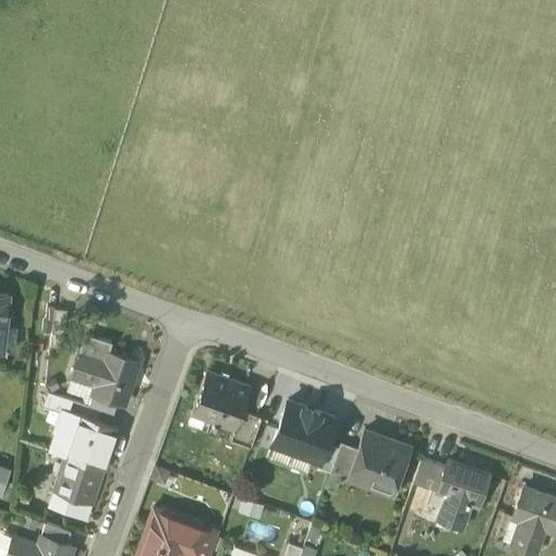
[(0,347),(3,348),(5,326),(9,295),(0,294),(0,347)]
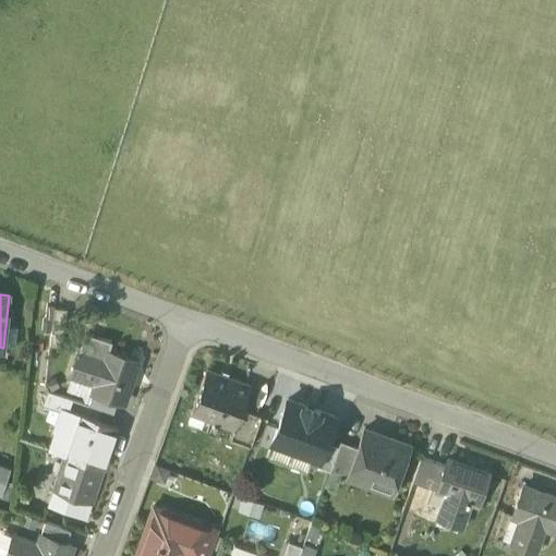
[(49,352),(62,353),(67,313),(53,312),(49,352)]
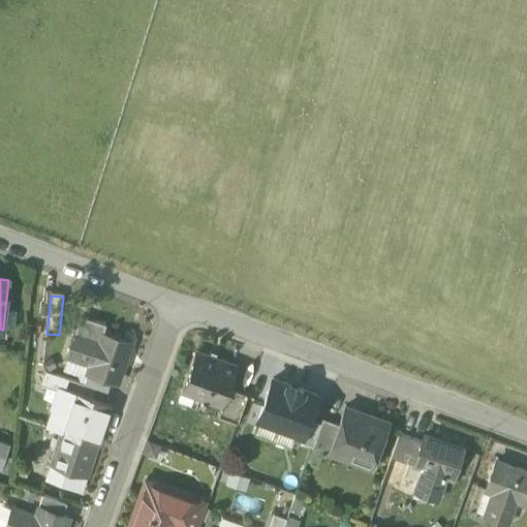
[(18,310),(5,309),(3,330),(16,331),(18,310)]
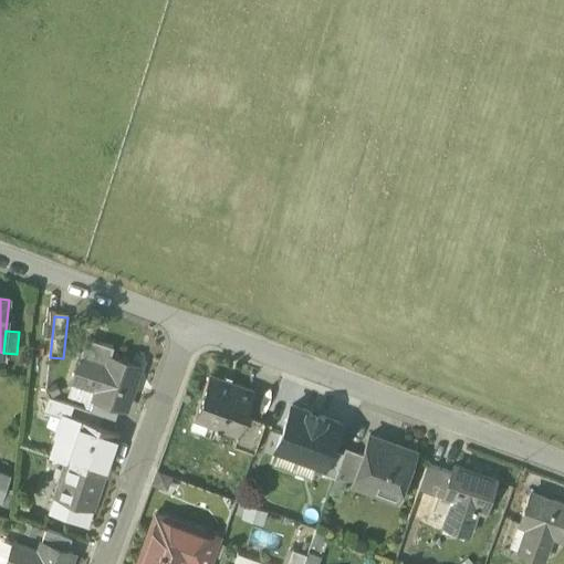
[(89,338),(82,357),(107,367),(111,358),(114,347),(89,338)]
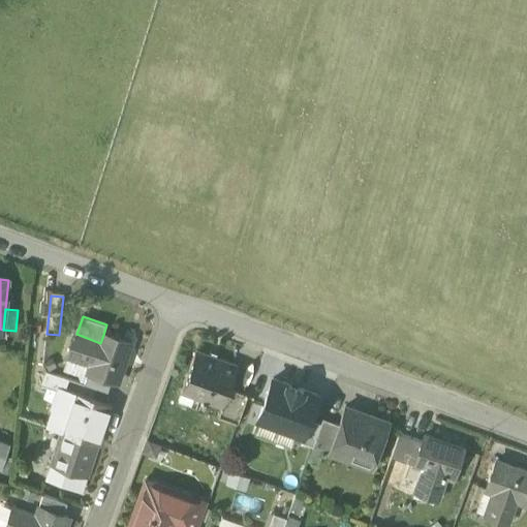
[(131,345),(103,335),(100,343),(76,334),(68,357),(92,365),(89,373),(113,381),(118,382),(131,345)]
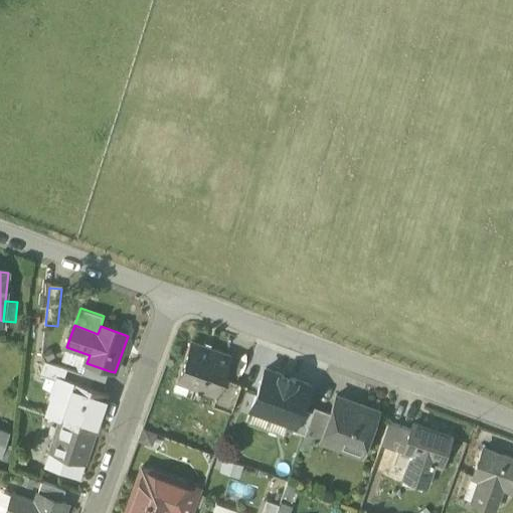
[(197,390),(217,397),(223,379),(231,359),(192,345),(179,383),(197,390)]
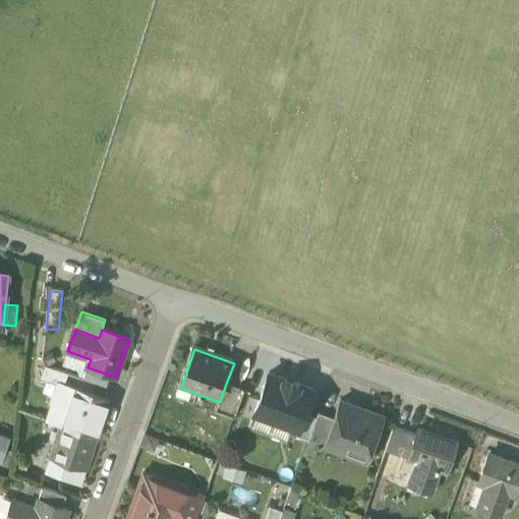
[(51,382),(65,386),(69,375),(47,366),(42,381),(51,384),(51,382)]
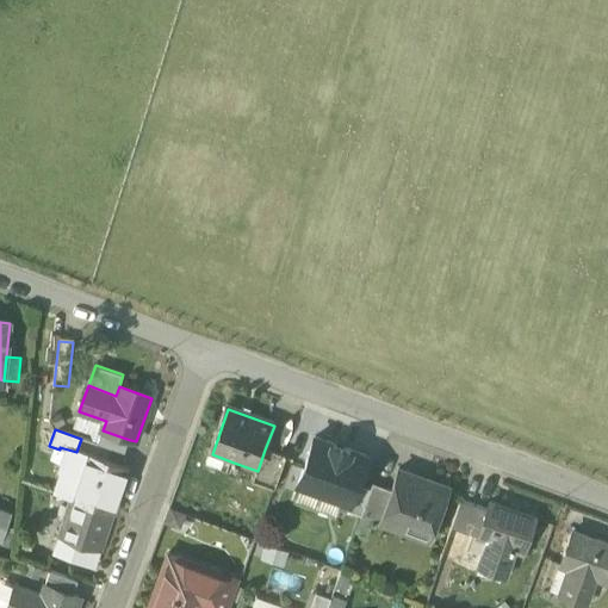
[(98,445),(125,453),(130,440),(103,430),(98,445)]
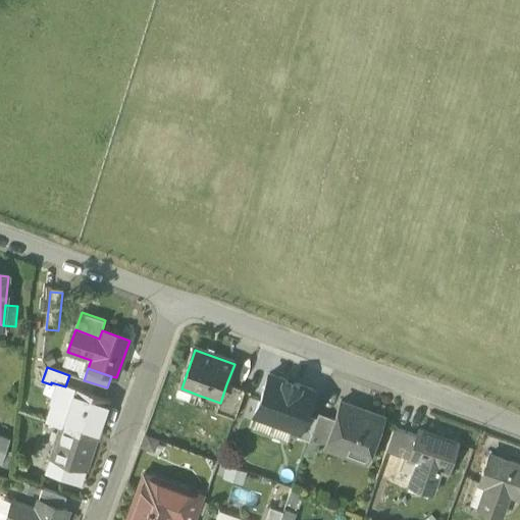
[(314,391),(271,374),(257,414),(300,429),(306,415),(314,391)]
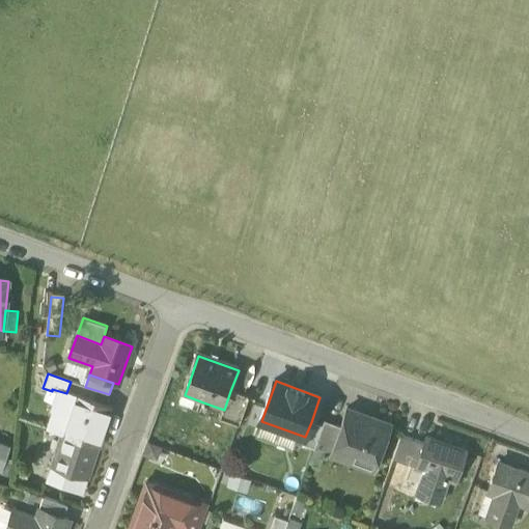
[(57,486),(83,495),(114,409),(66,393),(52,389),(52,391),(46,410),(55,413),(50,430),(63,435),(51,478),(59,480),(57,486)]
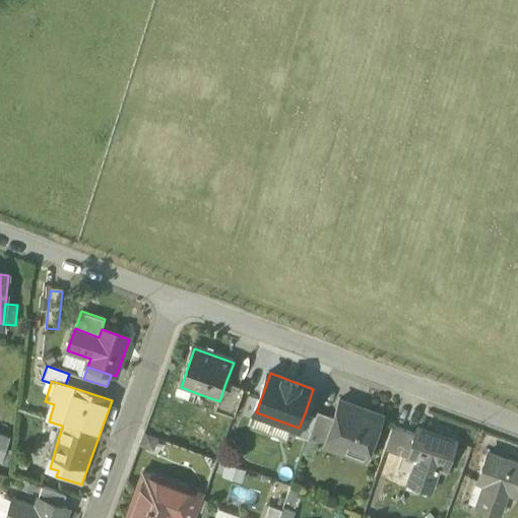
[(215,412),(234,418),(244,390),(225,383),(219,401),(215,412)]
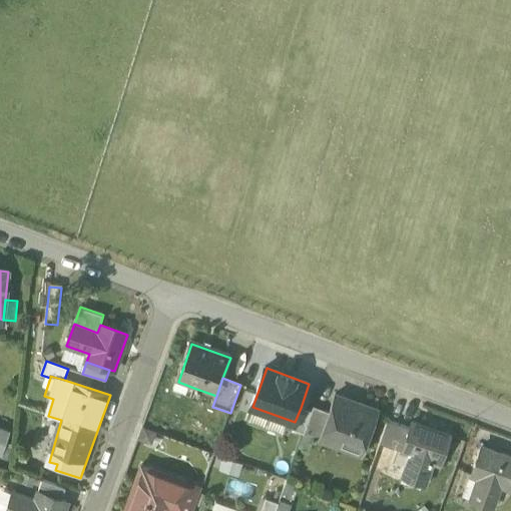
[(192,399),(196,389),(178,382),(174,392),(192,399)]
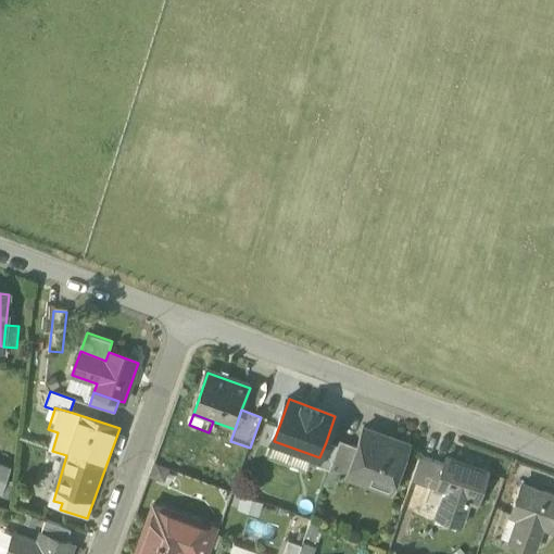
[(373,487),(390,493),(408,443),(366,428),(359,449),(349,474),(352,470),(375,479),(373,487)]
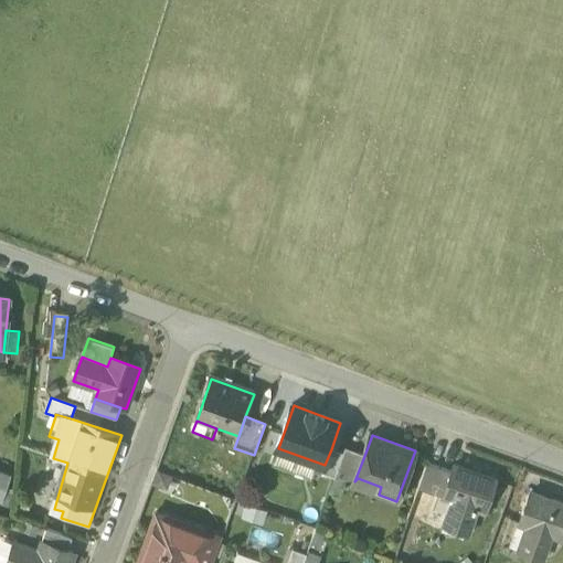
[(315,470),(321,474),(325,465),(278,448),(273,465),(312,479),(315,470)]
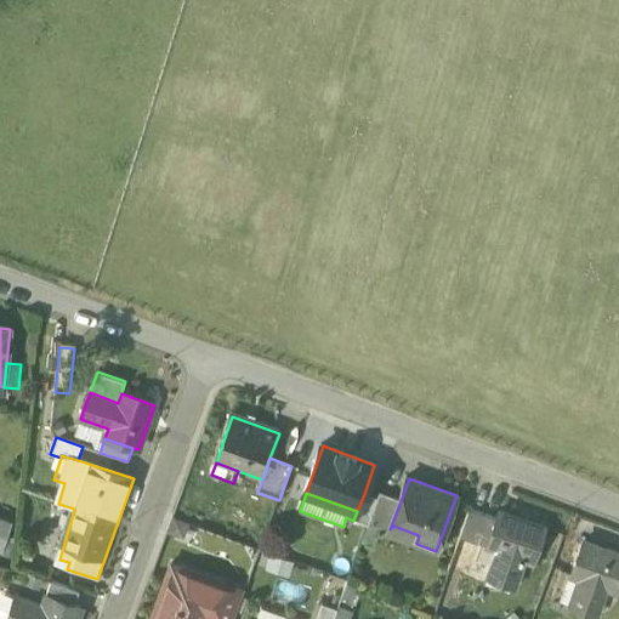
[(379,499),(364,494),(357,511),(353,521),(369,526),(378,503),(379,499)]
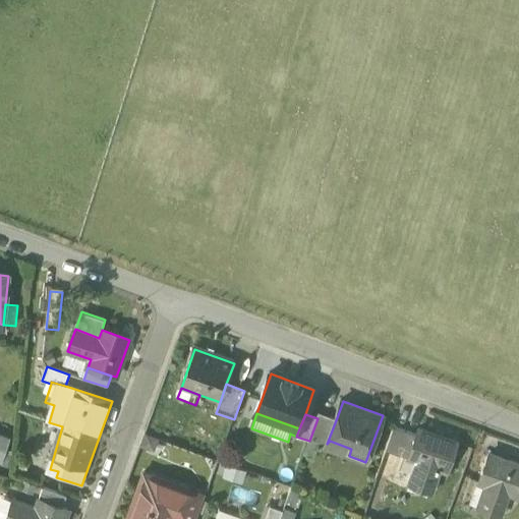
[(318,418),(316,421),(309,441),(325,447),(327,444),(336,420),(319,414),(318,418)]
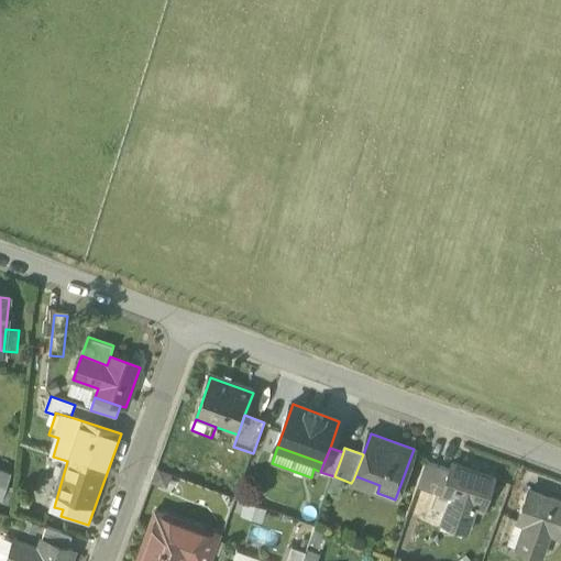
[(417,488),(441,497),(450,472),(426,464),(417,488)]
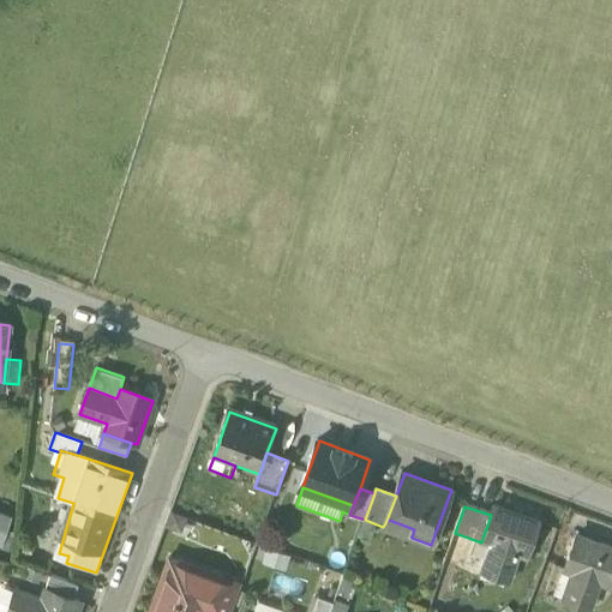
[(0,544),(4,545),(15,514),(0,509),(0,544)]
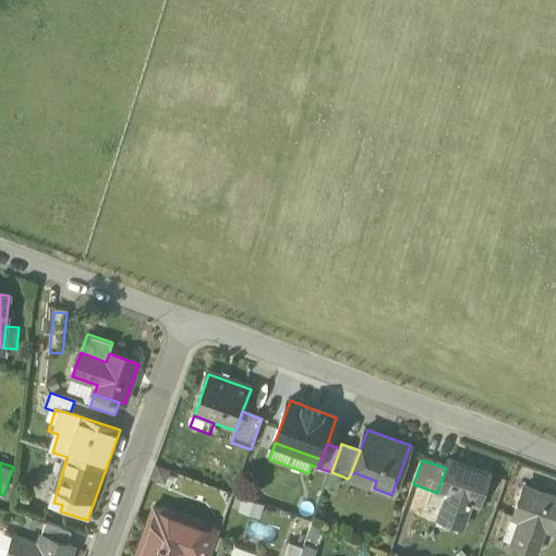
[(439,521),(462,529),(470,505),(480,508),(491,478),(448,462),(446,468),(437,493),(448,496),(439,521)]
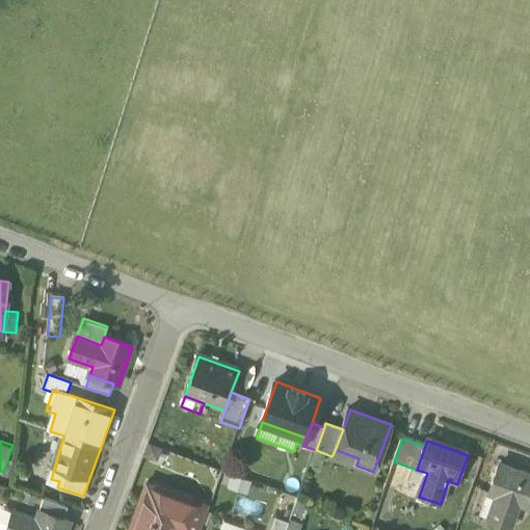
[(334,453),(332,456),(356,466),(359,458),(337,450),(334,453)]
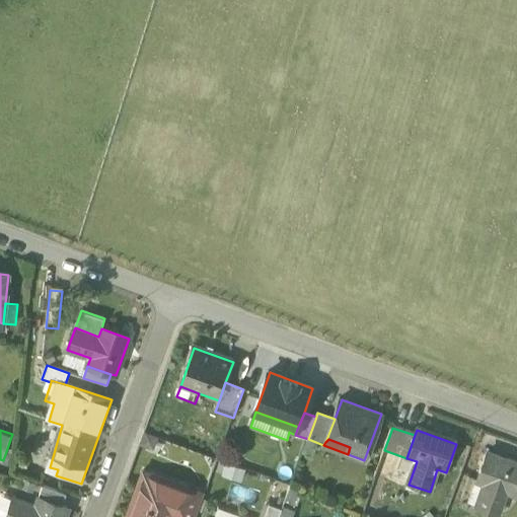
[(476,509),(498,516),(506,494),(515,498),(516,494),(516,465),(487,455),(476,484),(485,486),(476,509)]
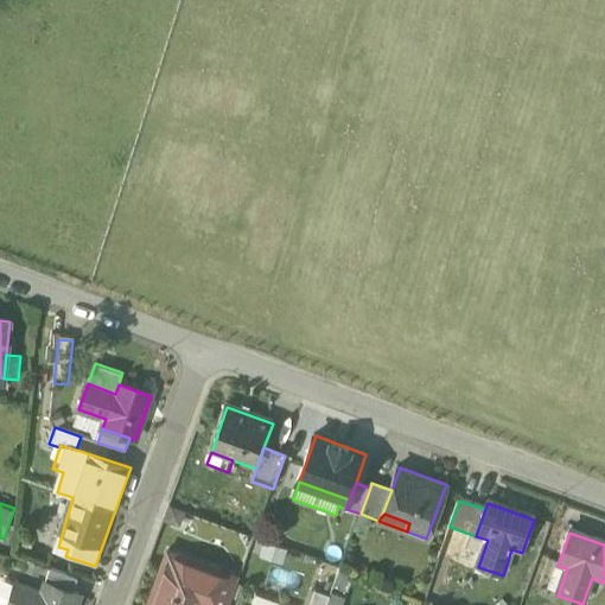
[(56,553),(65,556),(68,549),(58,547),(56,553)]
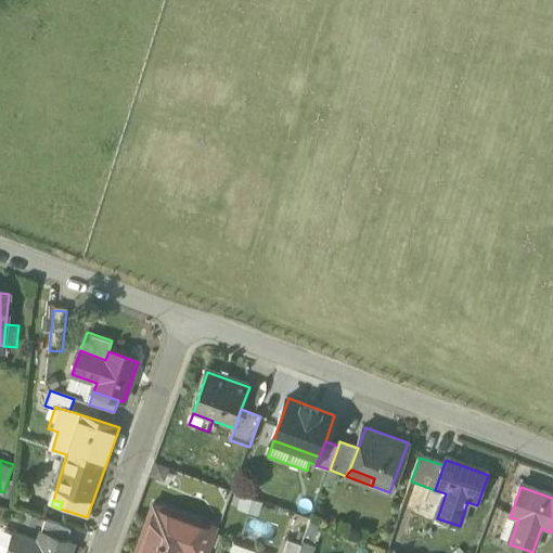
[(190,552),(191,551),(201,522),(200,522),(195,534),(179,528),(183,515),(154,505),(137,552),(190,552)]
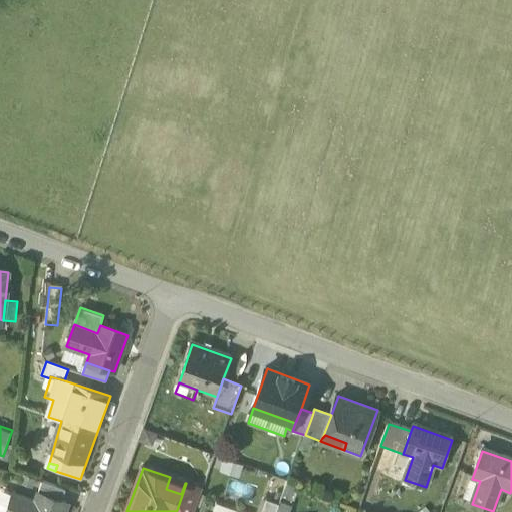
[(185,483),(170,477),(166,489),(181,494),(185,483)]
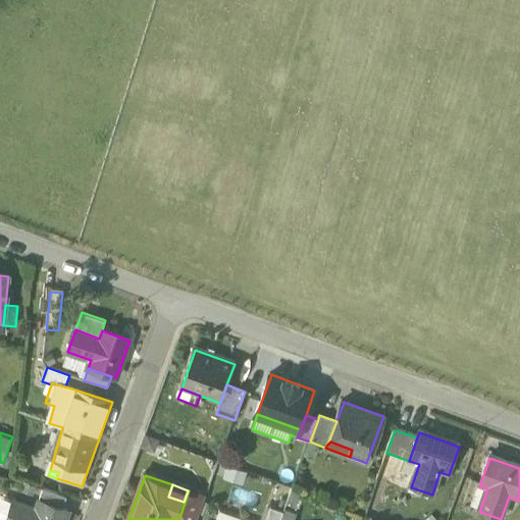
[(40,502),(62,511),(66,499),(44,490),(40,502)]
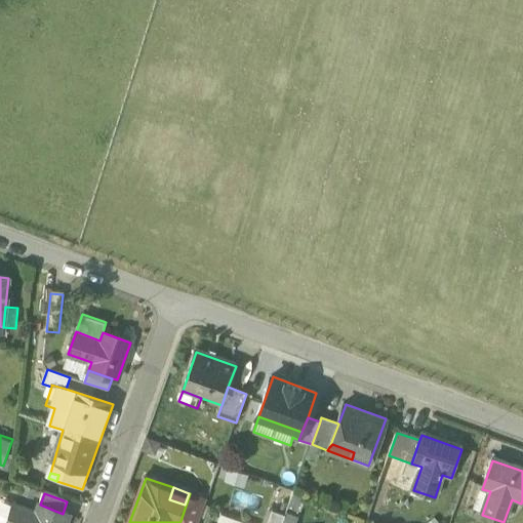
[(180,521),(185,522),(199,522),(207,499),(190,493),(180,521)]
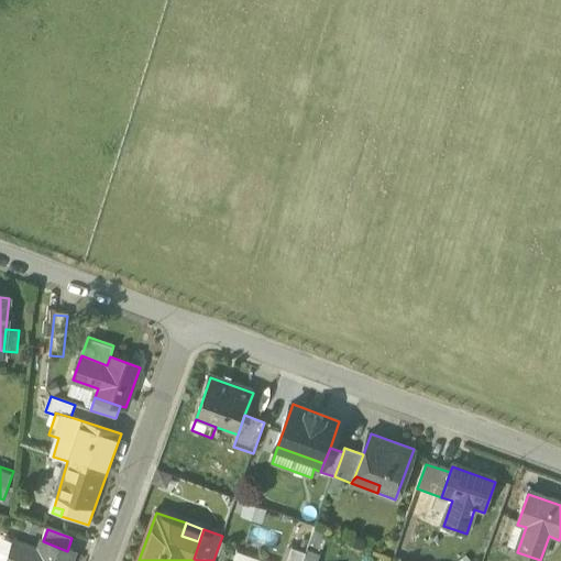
[(69,560),(73,553),(67,551),(43,541),(39,552),(17,542),(9,560),(69,560)]
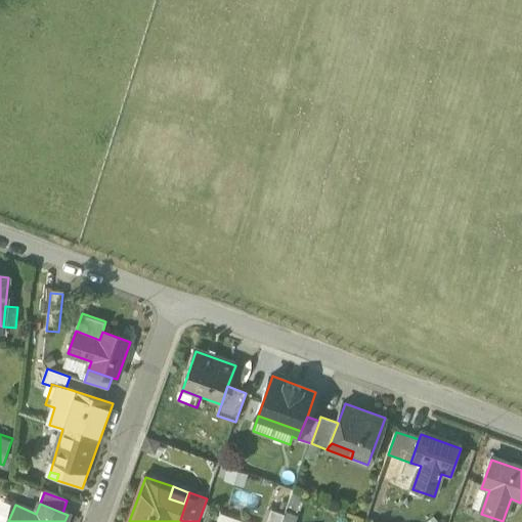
[(281,521),(285,514),(273,509),(268,521),(281,521)]
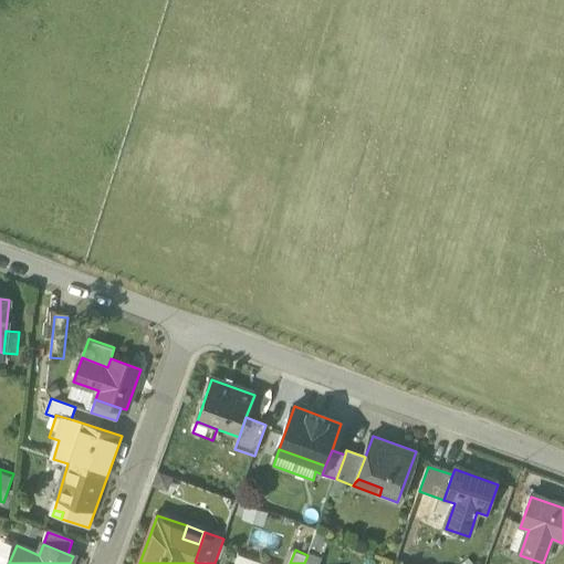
All buildings are outlined.
